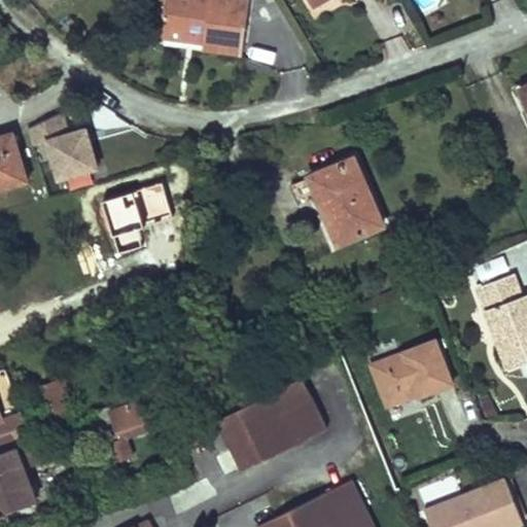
[(166,4),(163,26),(205,32),(204,42),(203,48),(221,50),(222,43),(244,46),(249,0),(174,0),(174,5),(166,4)]
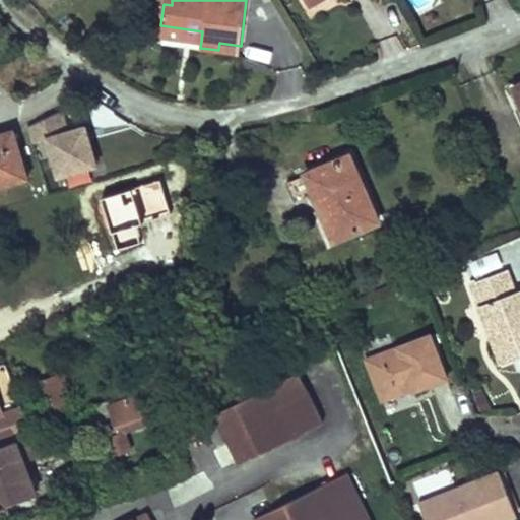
[(202,31),(160,25),(159,36),(201,42),(202,31)]
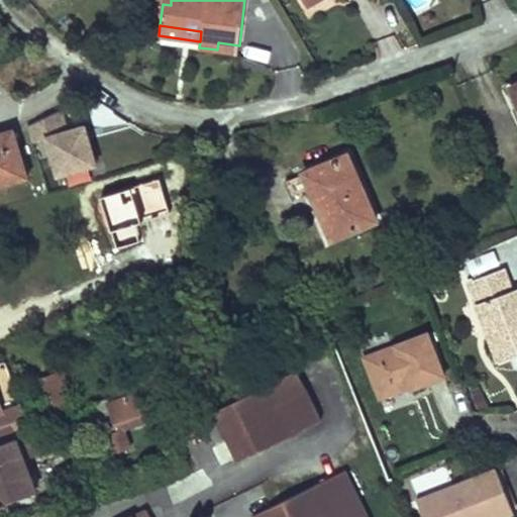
[(239,45),(218,42),(217,49),(238,53),(239,45)]
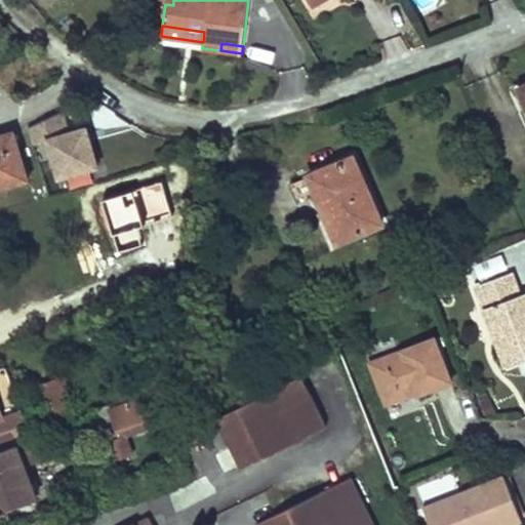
[(86,124),(69,128),(65,112),(31,122),(48,183),(98,168),(86,124)]
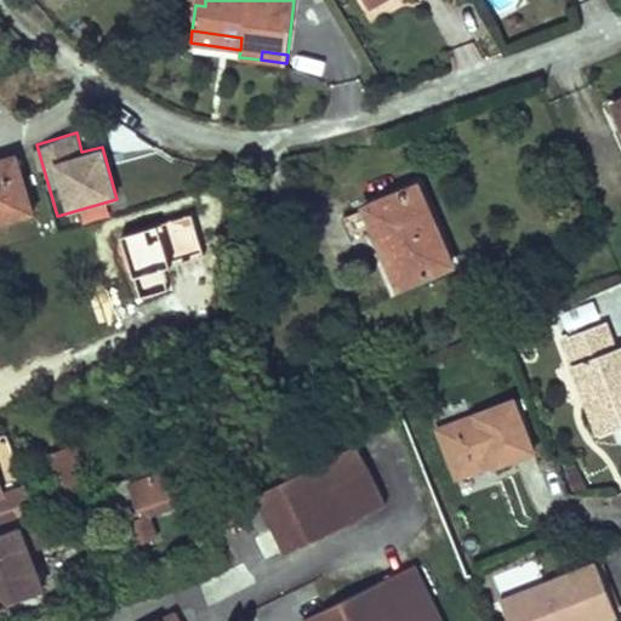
[(16,157),(0,161),(0,223),(33,214),(16,157)]
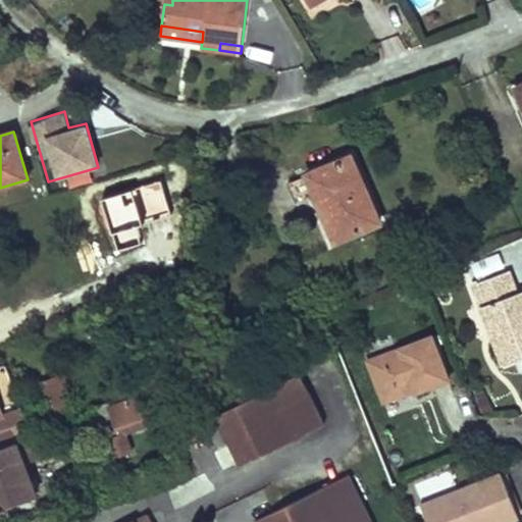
[(352,156),(307,174),(335,242),(380,222),(352,156)]
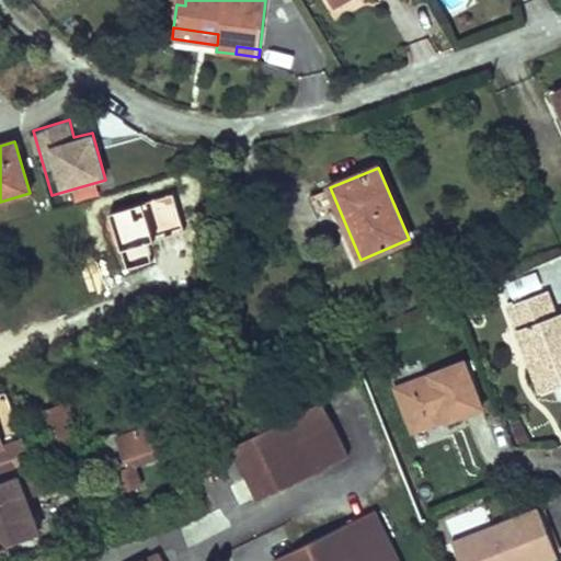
[(194,217),(173,216),(171,273),(192,274),(194,217)]
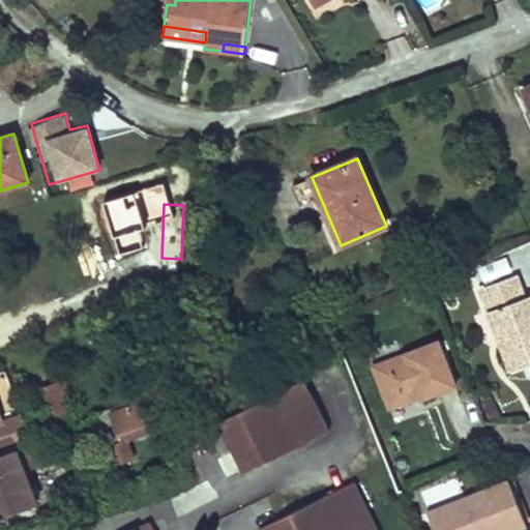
[(480,289),(511,371),(529,362),(529,296),(526,298),(517,275),(480,289)]
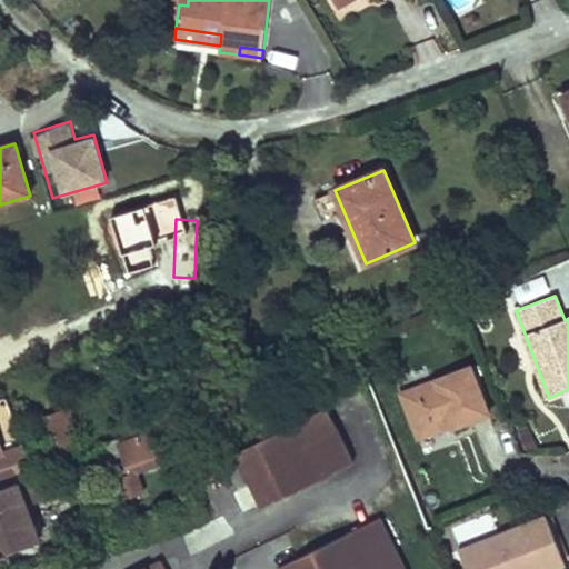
[(46,333),(49,345),(70,337),(67,326),(46,333)]
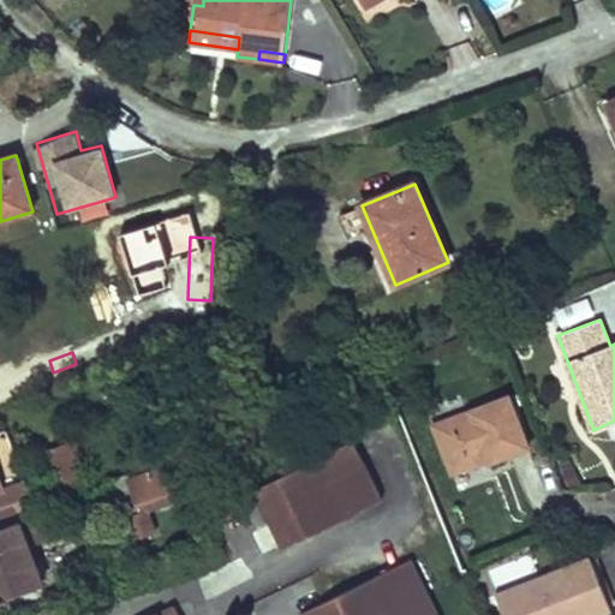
[(434,425),(453,475),(477,465),(476,461),(488,457),(489,460),(490,463),(509,455),(530,447),(509,396),(434,425)]
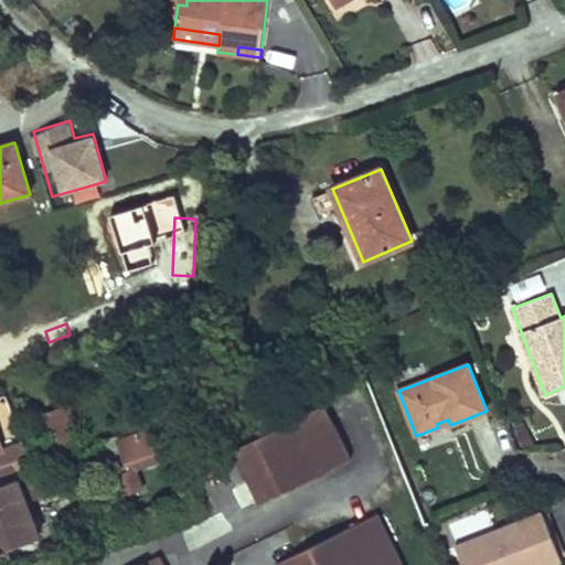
[(0,466),(10,462),(22,458),(30,456),(6,395),(0,397),(0,466)]
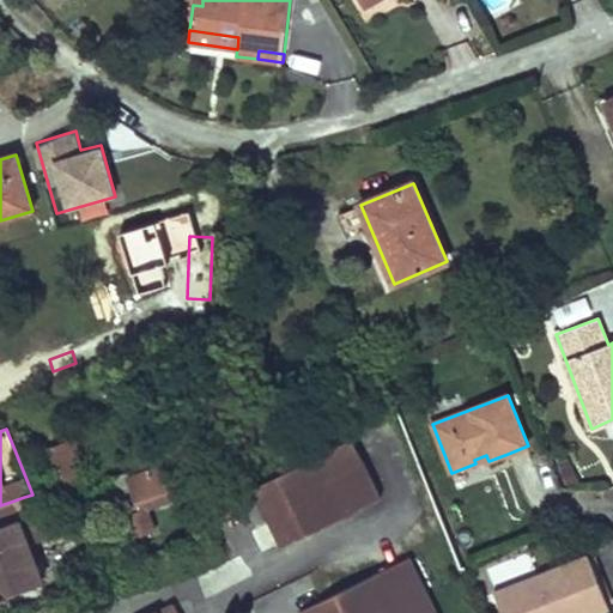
[(42,451),(54,486),(89,474),(77,439),(42,451)]
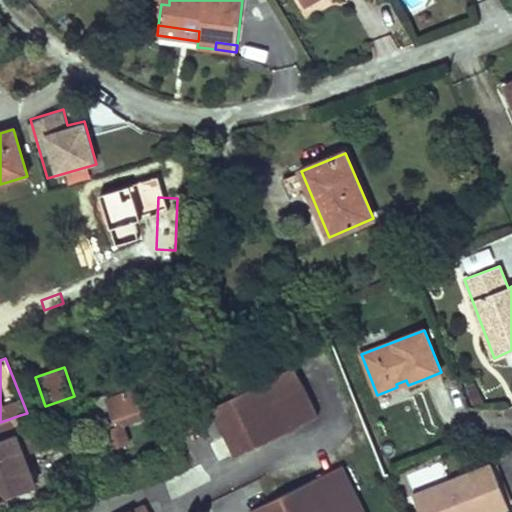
[(212,407),(236,457),(319,416),(294,367),(212,407)]
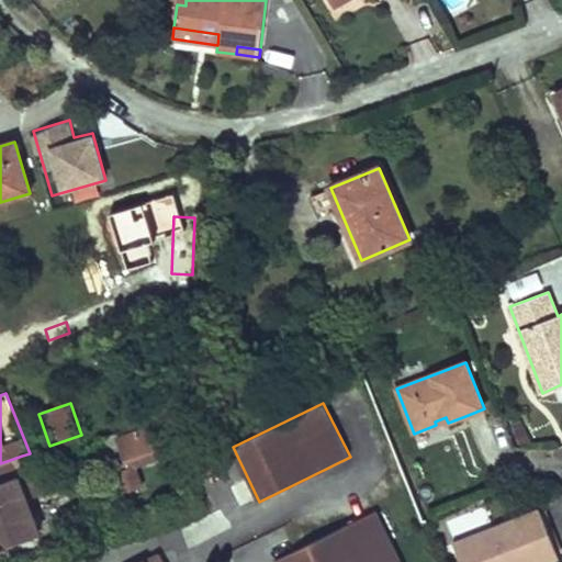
[(136,418),(115,426),(117,433),(120,438),(141,431),(136,418)]
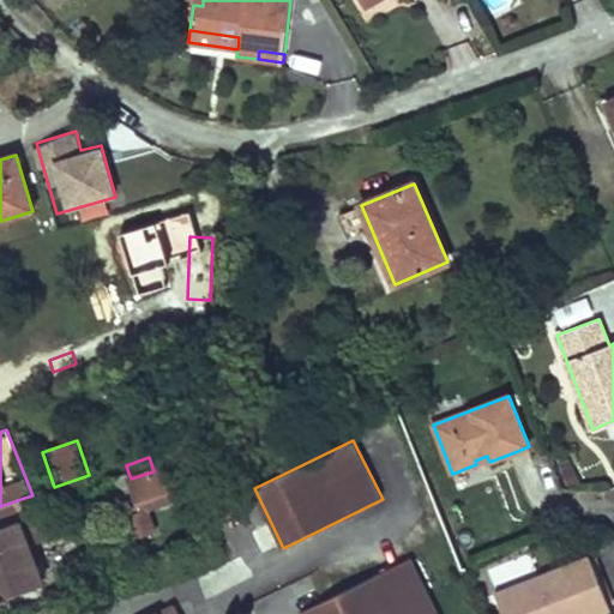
[(128,473),(114,479),(136,539),(157,531),(149,507),(163,503),(161,494),(180,488),(193,483),(185,461),(154,471),(131,479),(128,473)]
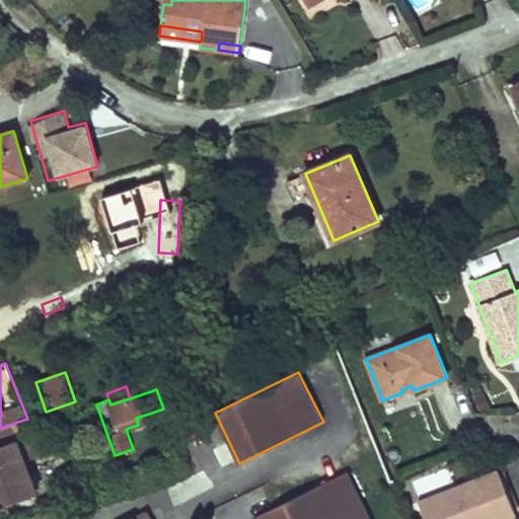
[(152,413),(136,418),(138,425),(155,420),(152,413)]
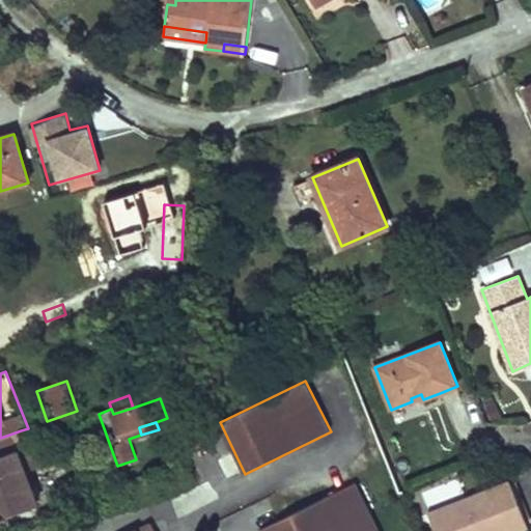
[(21,430),(9,435),(14,446),(26,442),(21,430)]
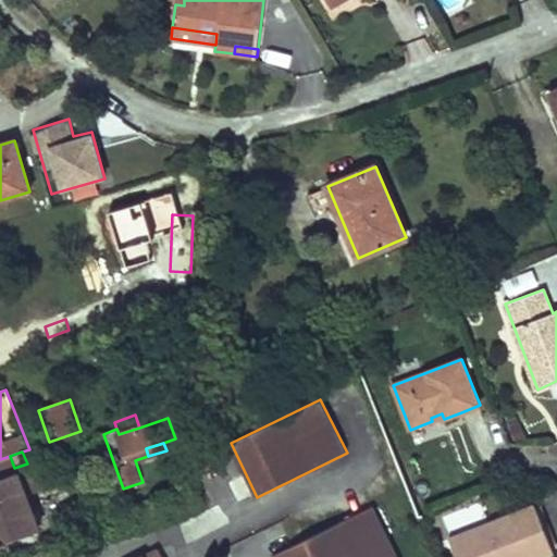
[(0,544),(38,529),(25,495),(16,473),(14,468),(10,456),(0,459),(0,544)]
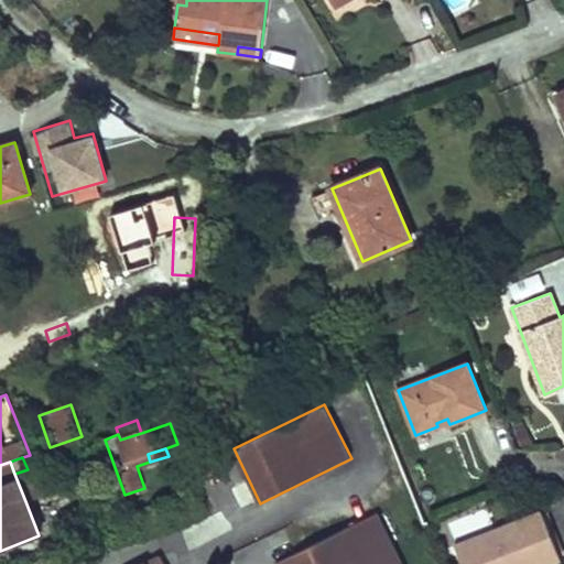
[(32,473),(17,479),(25,501),(41,495),(32,473)]
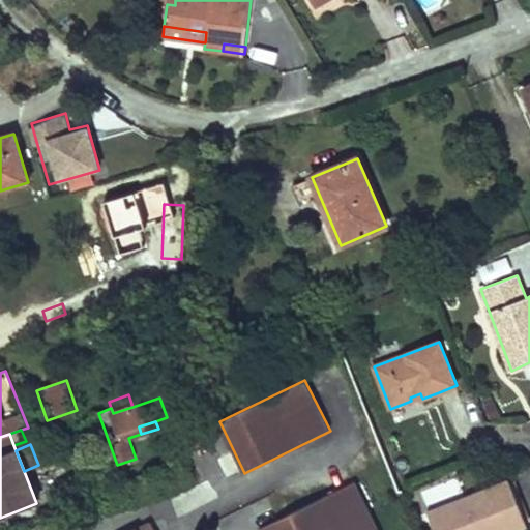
[(430,520),(434,529),(517,529),(527,526),(518,503),(508,480),(449,504),(451,510),(430,520)]
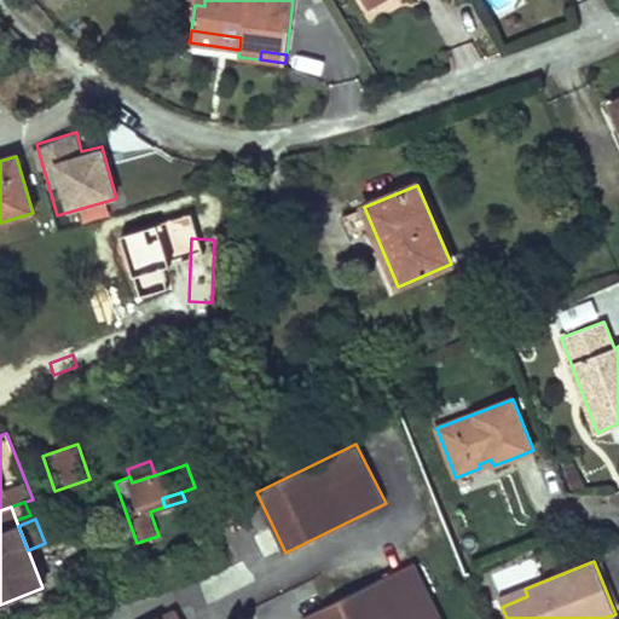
[(441,618),(415,562),(302,618),(441,618)]
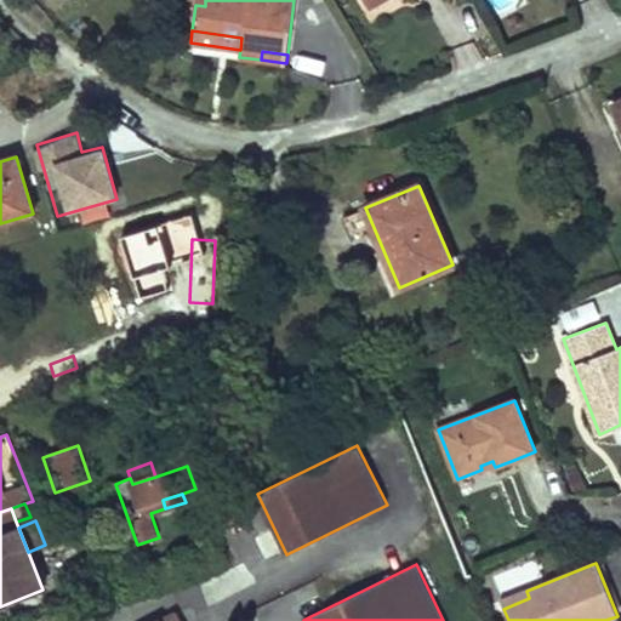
[(500,600),(503,609),(529,598),(527,591),(500,600)]
